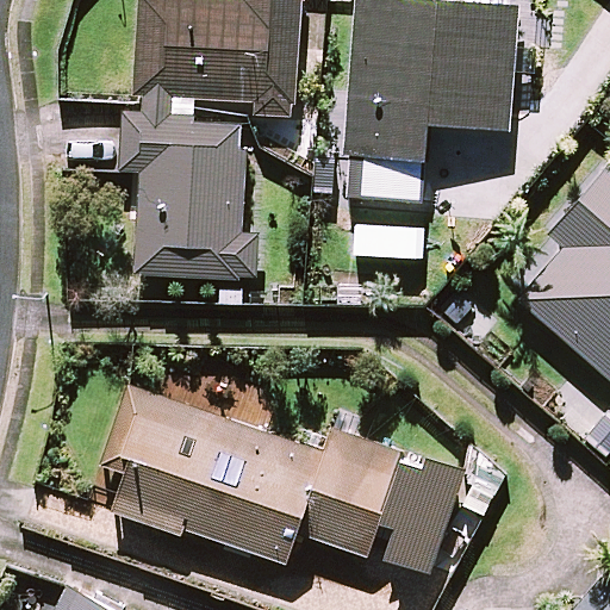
[(143,110),(124,109),(120,170),(139,172),(135,273),(255,279),(257,236),(238,236),(244,125),(197,123),(198,97),(255,99),(255,116),(293,118),(294,93),(299,0),(139,0),(135,93),(143,94),(143,110)]
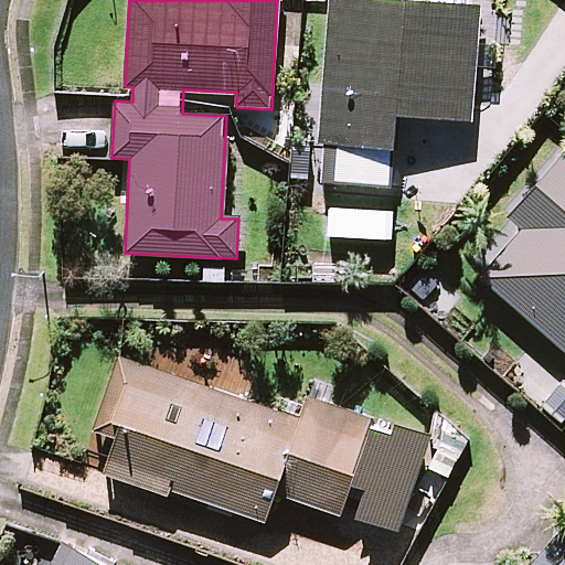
[(478,6),(406,0),(329,0),(315,184),(390,190),(395,115),(469,120),(478,6)]
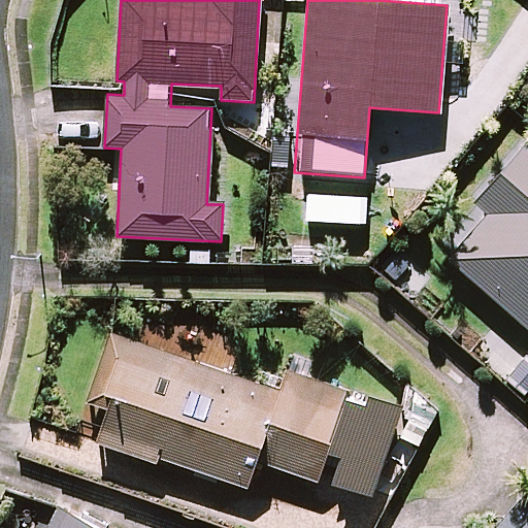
[(527,146),(525,144),(475,202),(489,215),(450,259),(527,327),(527,146)]
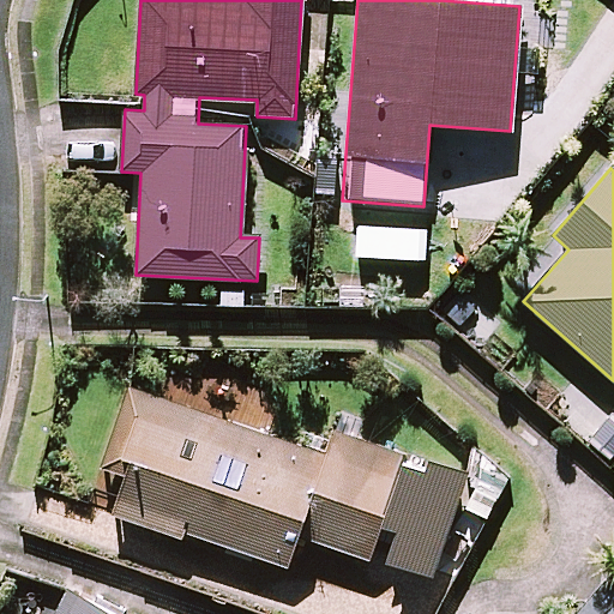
[(130,387),(104,464),(128,473),(116,509),(293,569),(304,537),(371,560),(383,523),(399,529),(389,560),(432,577),(468,477),(405,455),(336,431),(327,455),(130,387)]
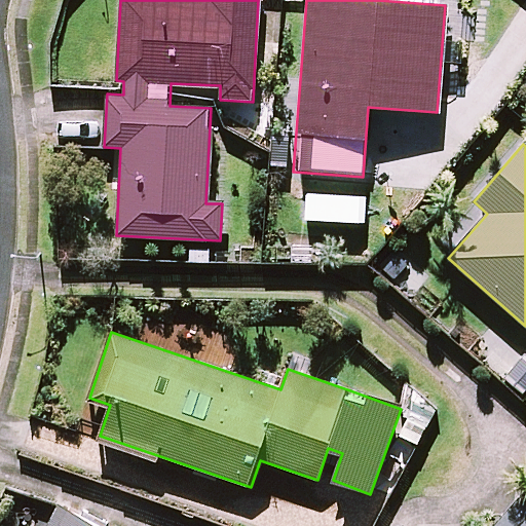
[(111,525),(64,500),(49,525),(111,525)]
